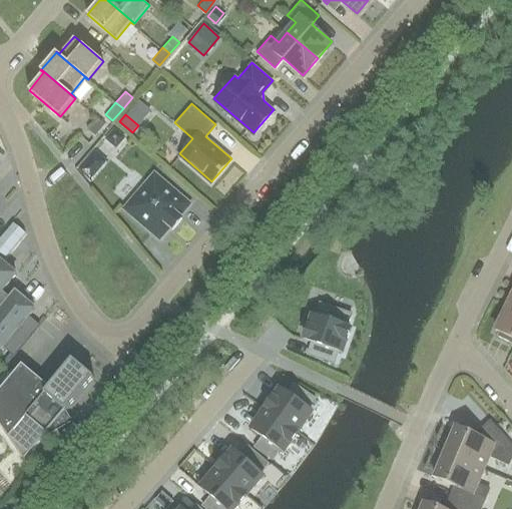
[(95,133),(105,122),(98,115),(88,127),(95,133)]
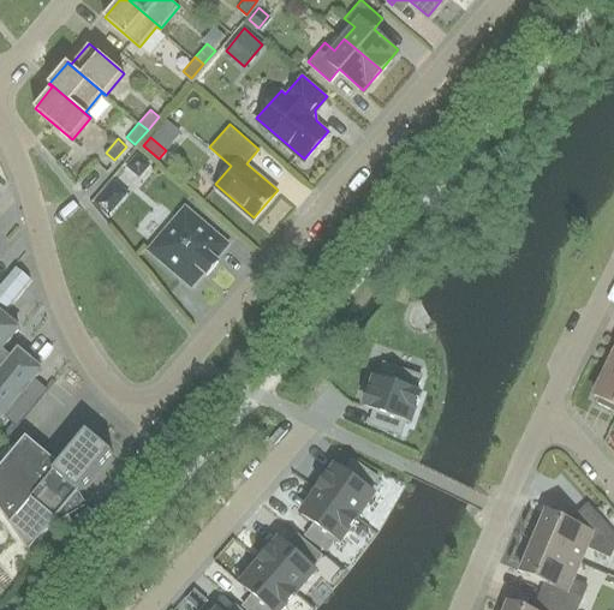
[(142,167),(147,162),(136,153),(126,163),(132,168),(142,167)]
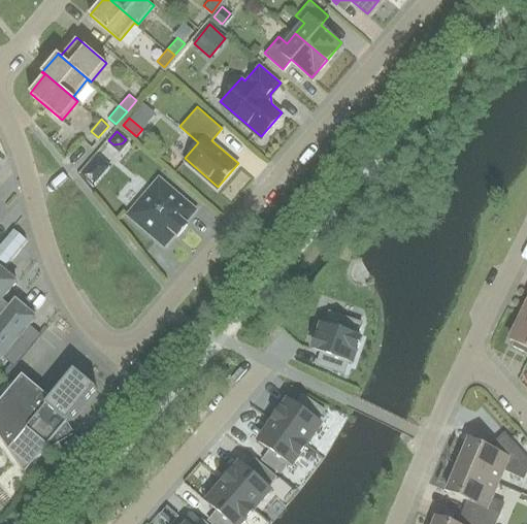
[(95,154),(81,171),(94,181),(107,163),(95,154)]
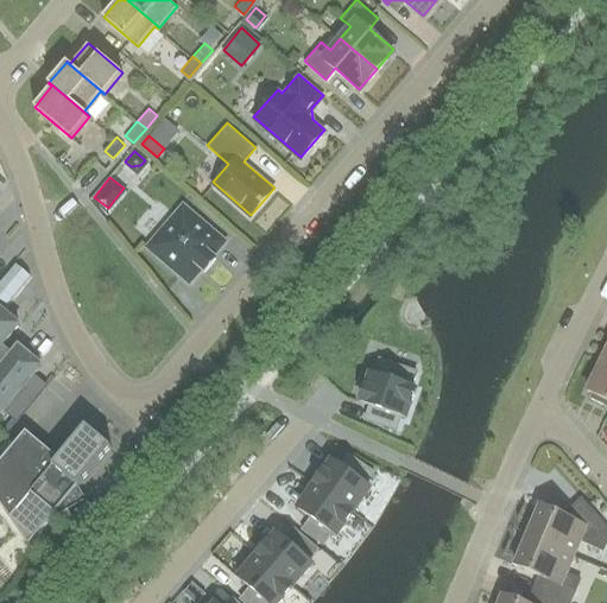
[(183,203),(147,245),(182,274),(195,260),(204,268),(215,256),(213,253),(225,239),(183,203)]
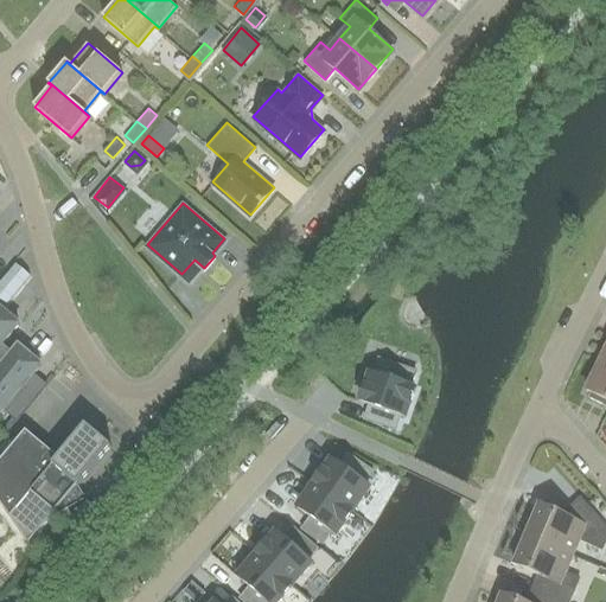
[(11,332),(19,321),(8,313),(0,306),(0,412),(4,408),(7,410),(26,386),(24,384),(39,366),(42,363),(25,348),(19,344),(8,357),(0,350),(0,344),(11,332)]
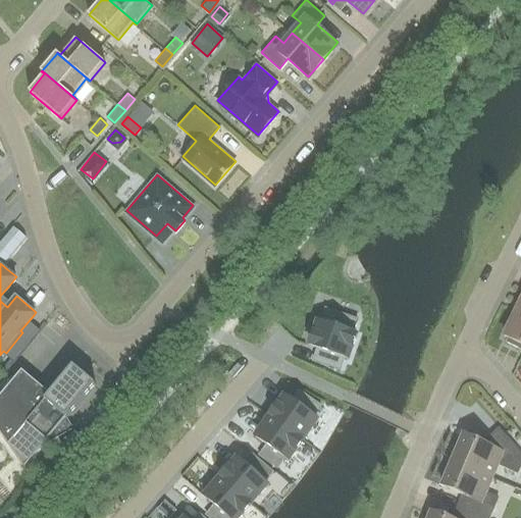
[(353,330),(357,317),(325,306),(321,320),(318,319),(310,344),(317,347),(313,358),(340,367),(344,356),(348,357),(357,331),(353,330)]
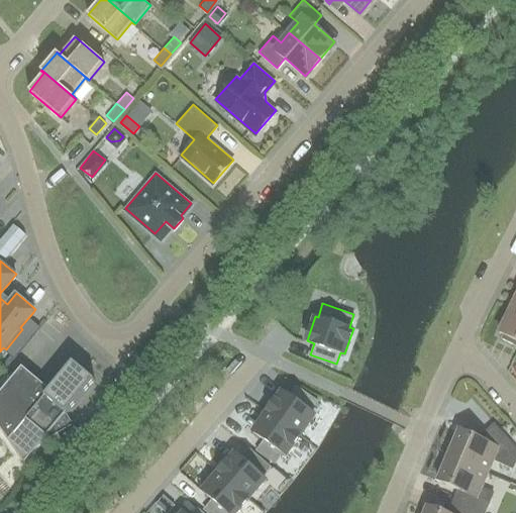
[(515,338),(515,307),(511,305),(499,330),(503,332),(501,336),(513,342),(515,338)]
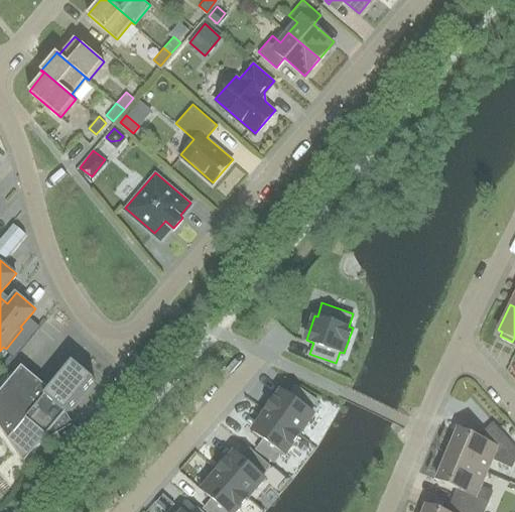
[(66,412),(94,378),(73,360),(49,388),(22,365),(0,391),(0,425),(24,461),(46,434),(40,423),(63,410),(66,412)]
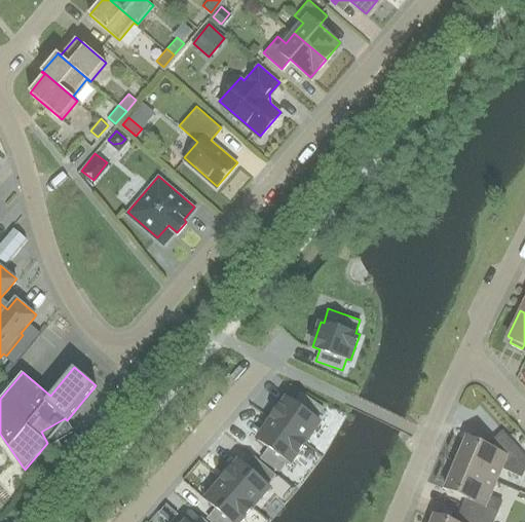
[(287,397),(272,417),(305,441),(321,420),(315,417),(324,407),(305,394),(298,405),(287,397)]
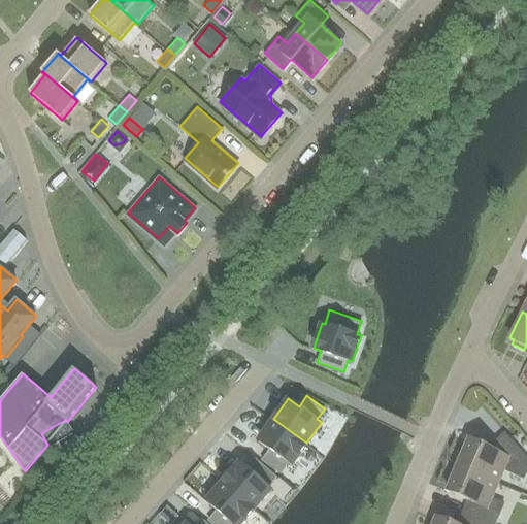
[(273,419),(259,439),(270,448),(262,458),(281,471),(288,460),(292,463),(306,443),(273,419)]
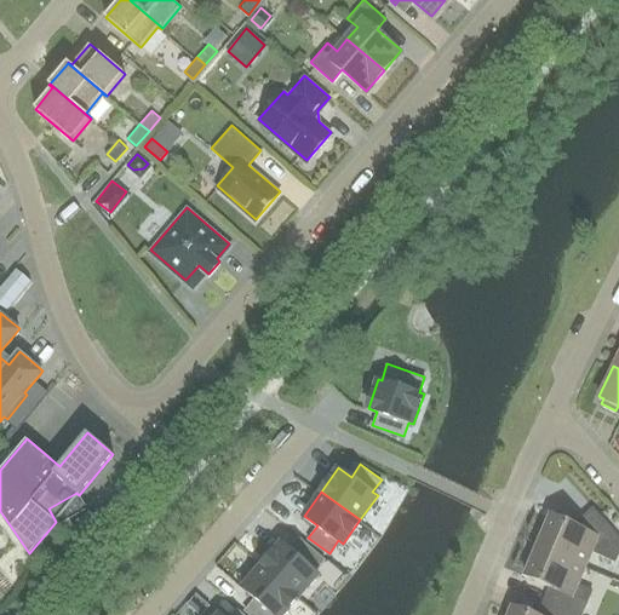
[(618,551),(618,535),(599,512),(586,522),(584,529),(550,513),(537,544),(585,564),(591,550),(615,559),(618,551)]
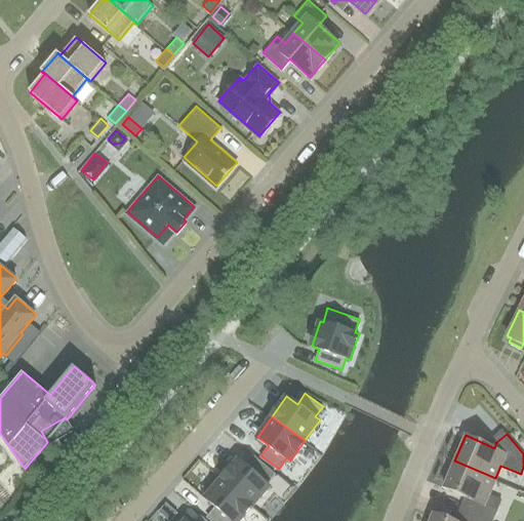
[(239,458),(223,478),(253,505),(270,485),(266,482),(274,472),(257,457),(249,468),(239,458)]
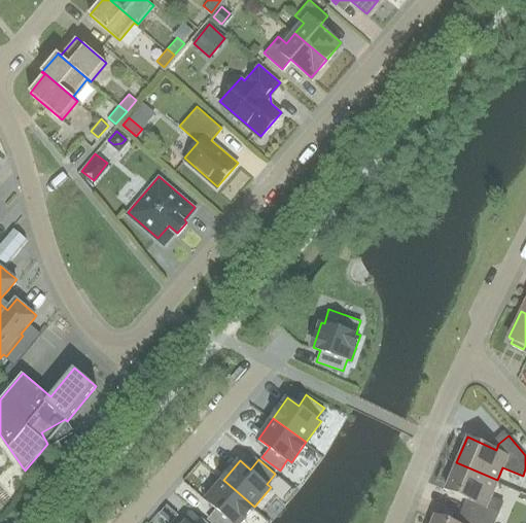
[(490,495),(497,480),(456,462),(446,488),(474,499),(468,513),(492,522),(493,522),(502,500),(490,495)]
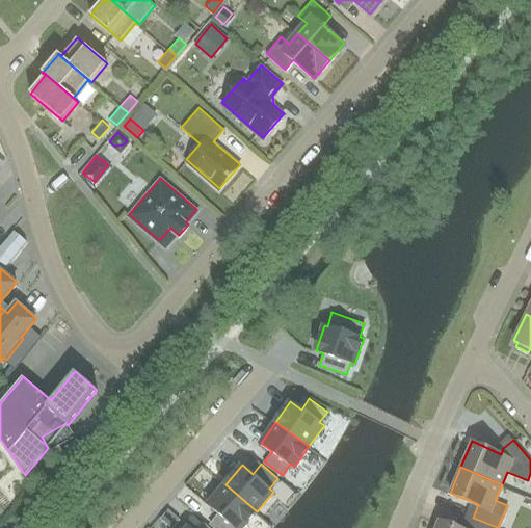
[(226,484),(208,503),(218,512),(210,522),(216,527),(234,527),(236,527),(241,527),(257,511),(226,484)]
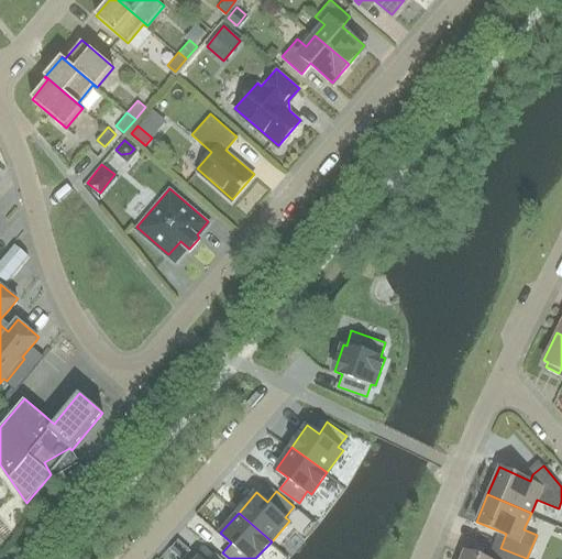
[(0,547),(14,530),(0,515),(0,547)]
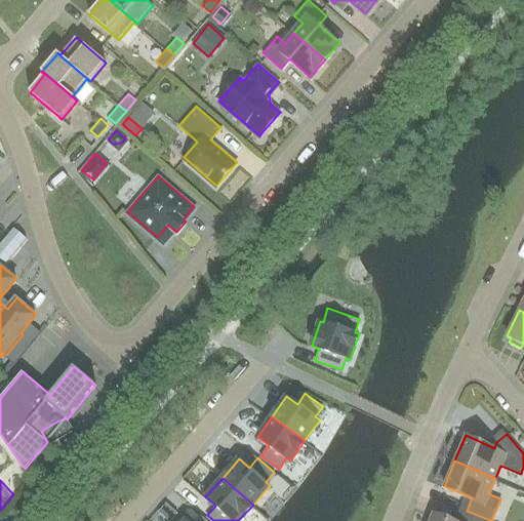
[(166,502),(160,508),(166,514),(172,507),(166,502)]
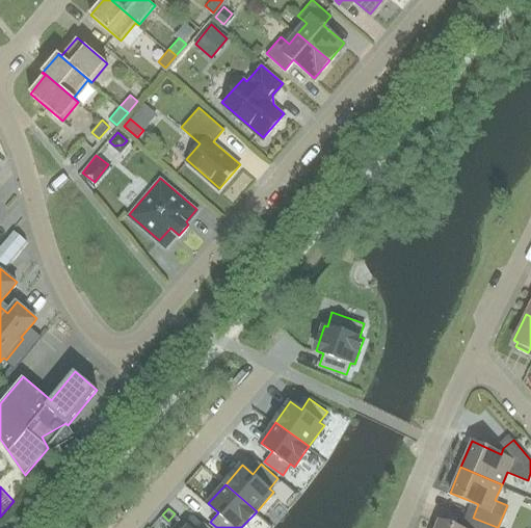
[(497,527),(473,518),(468,527),(459,527),(439,520),(435,527),(497,527)]
